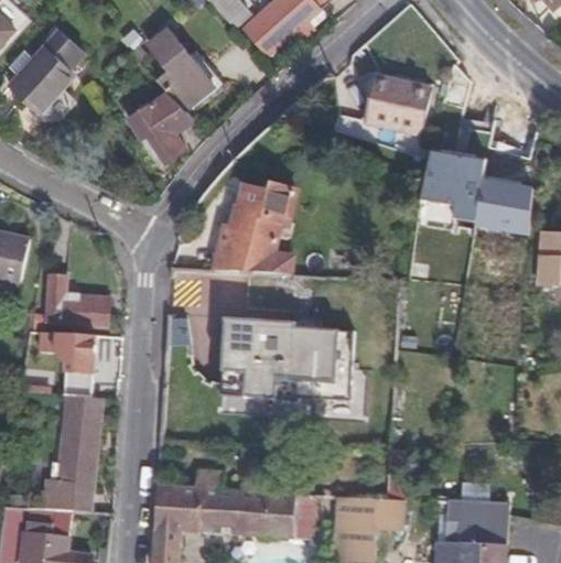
[(0,0),(0,39),(12,25),(0,13),(0,0)]
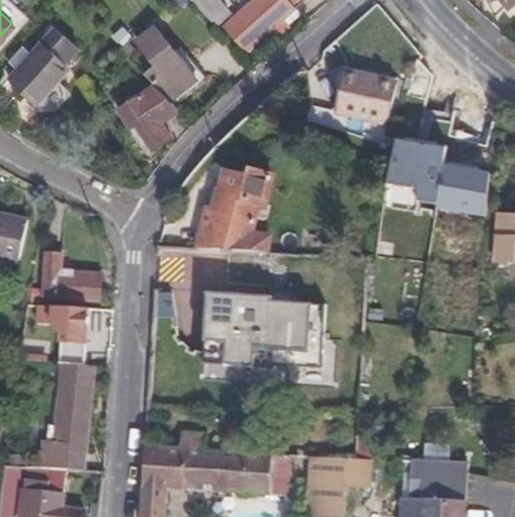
[(0,0),(0,12),(11,23),(21,12),(7,0),(0,0)]
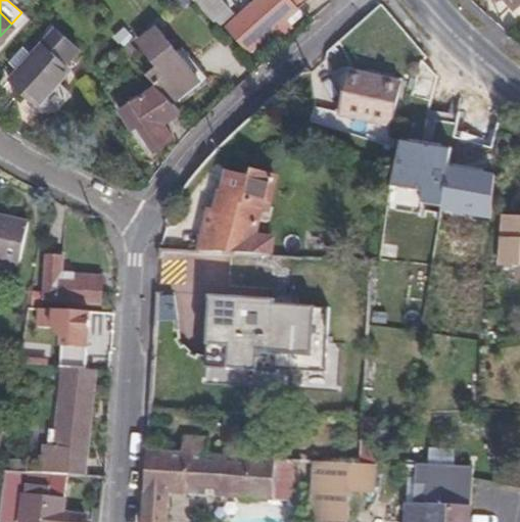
[(194,0),(216,25),(228,14),(215,0),(194,0)]
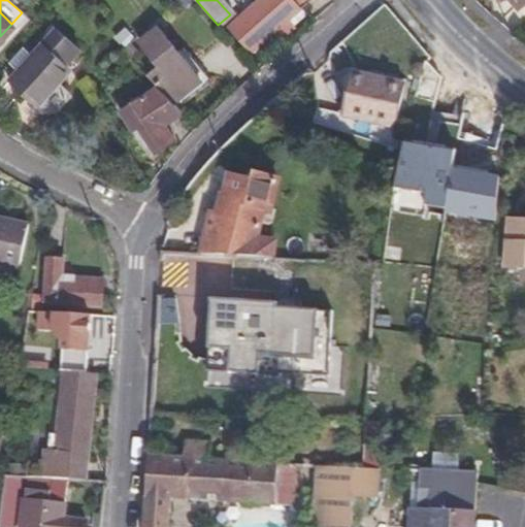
[(256,0),(229,25),(250,48),(274,26),(283,35),(291,28),(284,19),(302,1),(303,0),(256,0)]
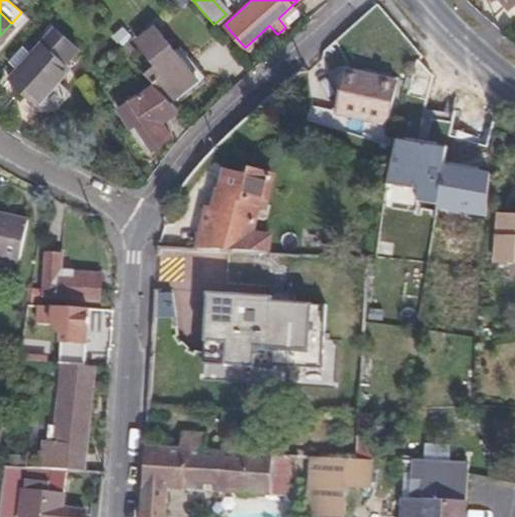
[(309,14),(296,1),(278,18),(285,27),(277,34),(281,39),(309,14)]
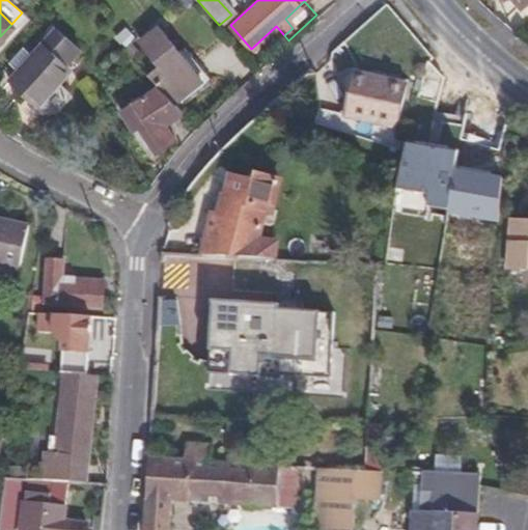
[(144,70),(156,83),(171,101),(200,78),(157,22),(139,37),(157,59),(144,70)]
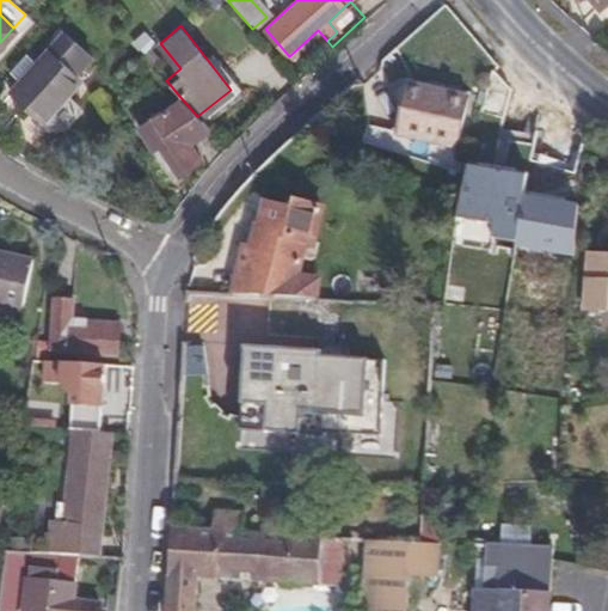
[(40,121),(79,78),(47,49),(7,92),(25,108),(40,121)]
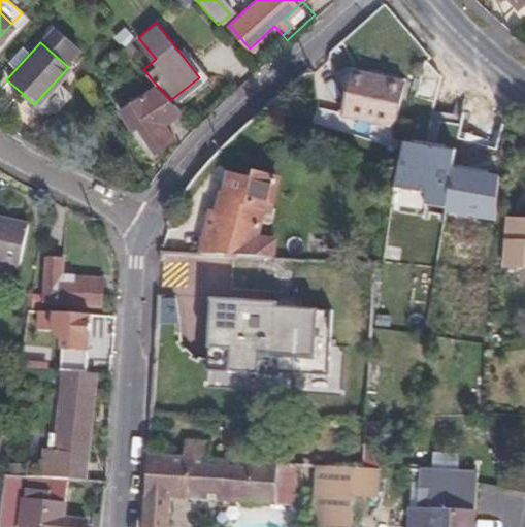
[(440,81),(423,63),(415,98),(437,102),(440,81)]
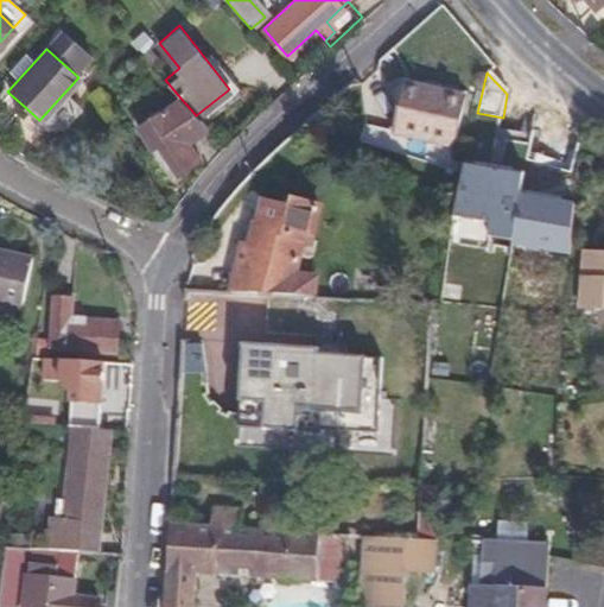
[(450,145),(462,96),(400,82),(395,105),(389,132),(450,145)]
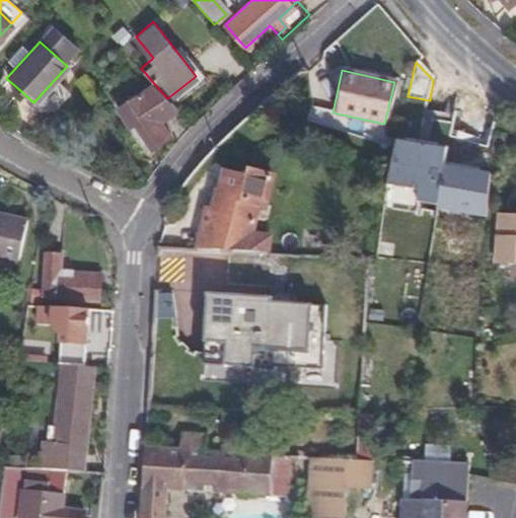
[(159,120),(176,108),(167,98),(152,81),(116,105),(128,125),(134,122),(150,148),(160,141),(168,135),(159,120)]
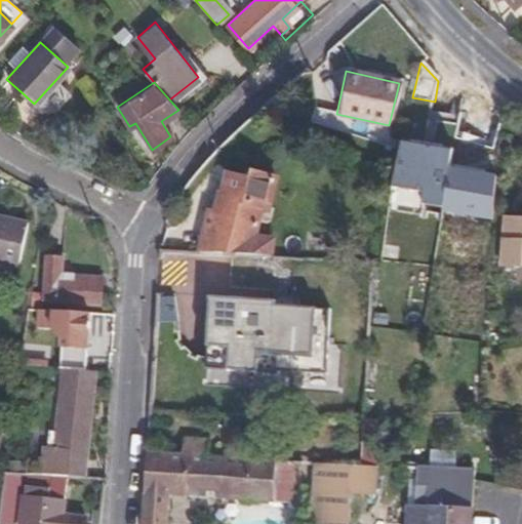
[(203,231),(200,250),(270,254),(275,236),(258,233),(267,198),(270,199),(276,167),(250,161),(248,168),(236,166),(229,171),(225,189),(222,188),(216,211),(206,209),(203,231)]
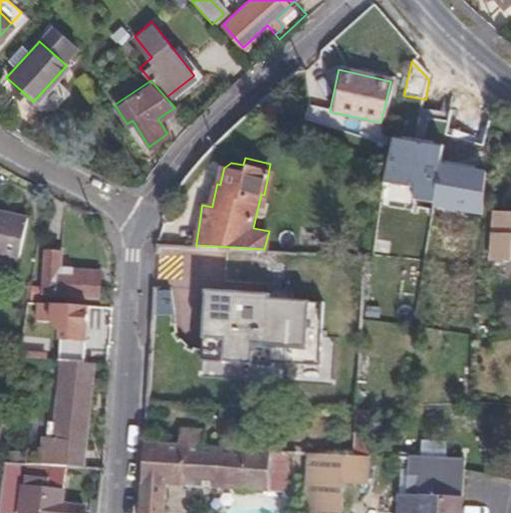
[(429,186),(429,172),(418,172),(405,172),(405,223),(422,223),(422,218),(444,218),(444,186),(429,186)]
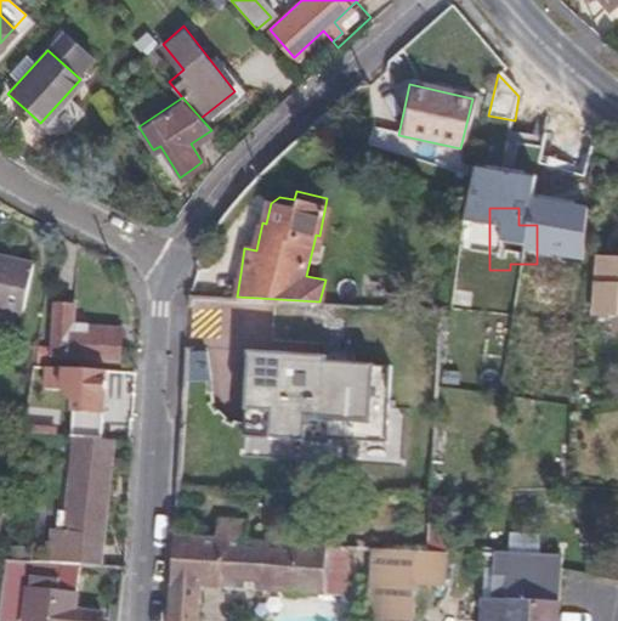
[(5,253),(0,250),(0,311),(18,316),(32,258),(5,253)]
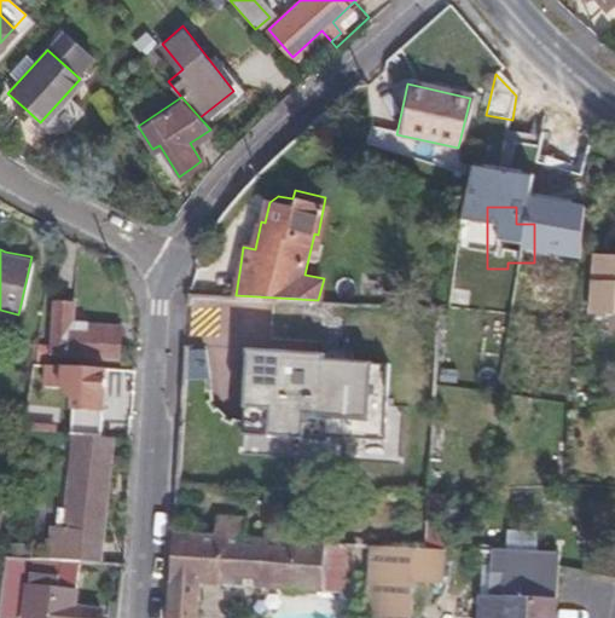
[(614,256),(595,254),(590,315),(614,316),(614,256)]
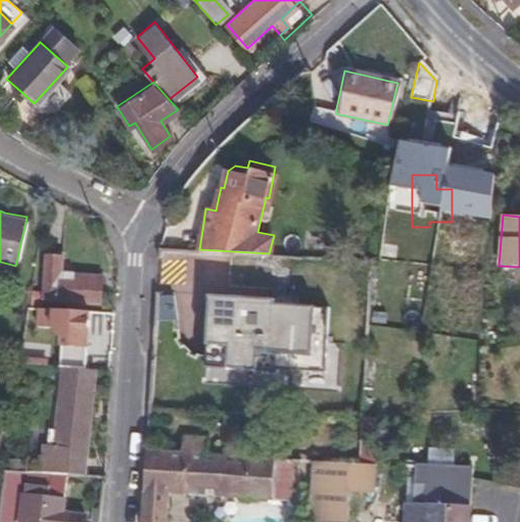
[(98,286),(99,275),(59,272),(61,254),(44,252),(40,297),(97,302),(98,286)]
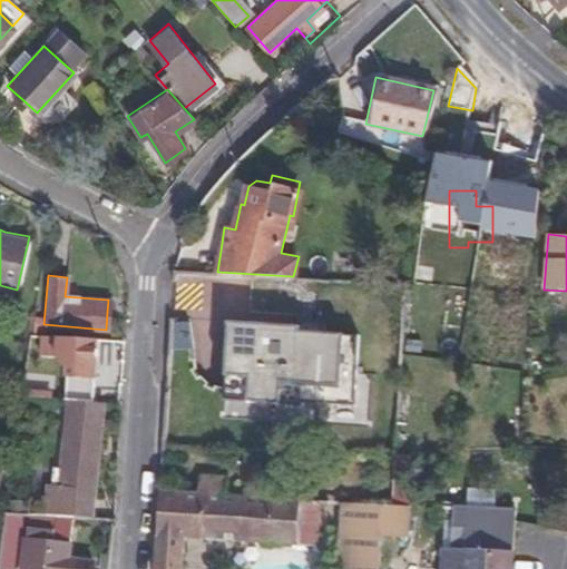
[(300,402),(353,405),(358,335),(310,333),(311,316),(297,315),(296,327),(227,323),(223,385),(246,386),(245,402),(299,405),(300,402)]
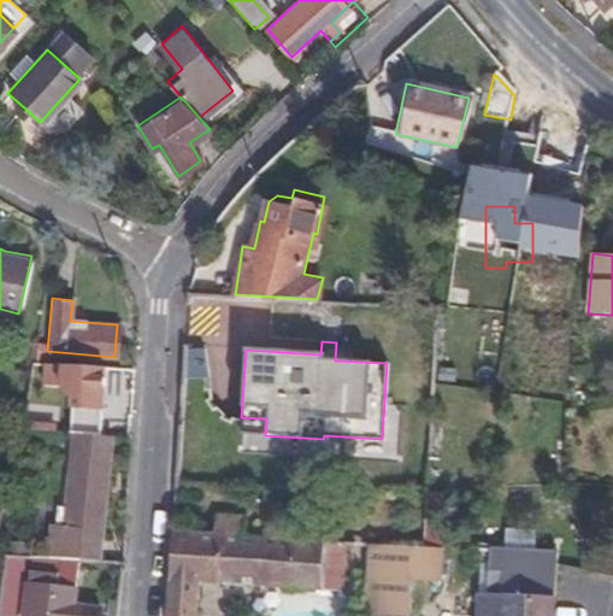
[(113,388),(115,370),(63,367),(59,417),(86,420),(86,416),(102,417),(102,408),(112,409),(113,388)]
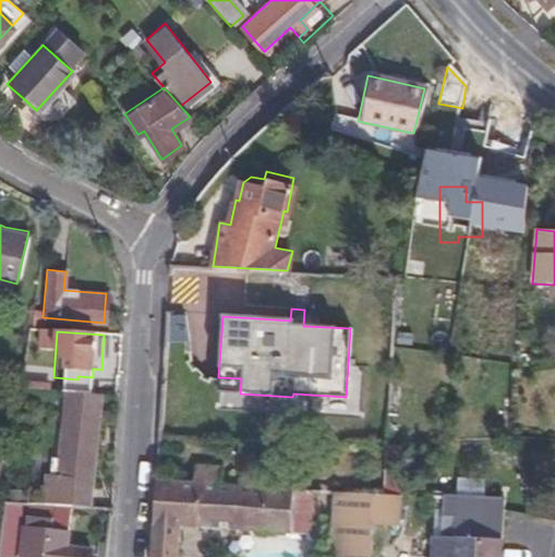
[(19,387),(46,389),(48,365),(21,362),(19,387)]
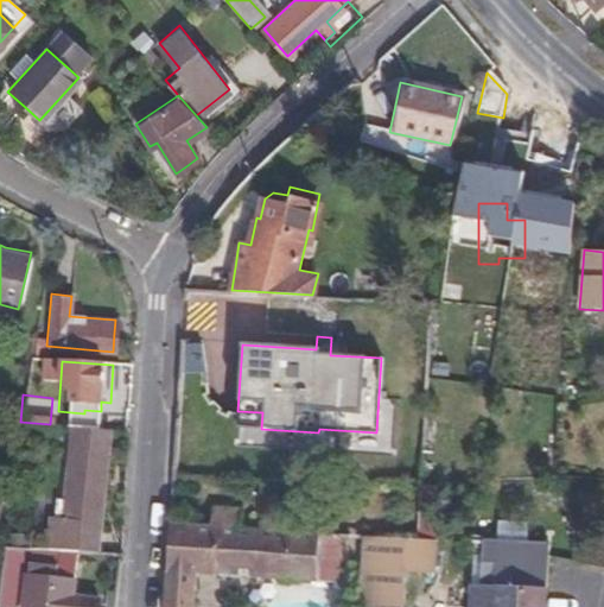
[(75,549),(97,550),(102,466),(105,428),(67,425),(62,514),(44,513),(43,548),(75,549)]
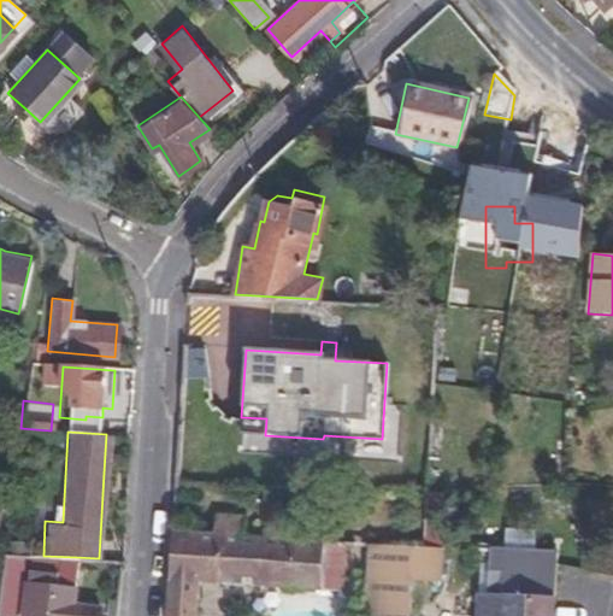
[(166,574),(164,615),(193,615),(195,582),(337,592),(341,543),(243,537),(245,518),(213,516),(211,535),(170,532),(166,574)]
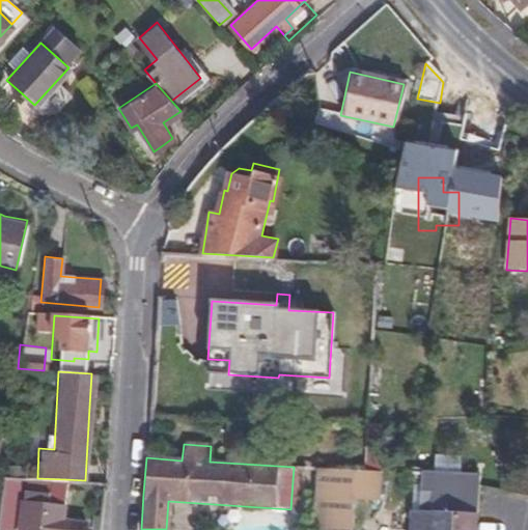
[(17,479),(20,479),(22,468),(4,466),(3,477),(17,479)]
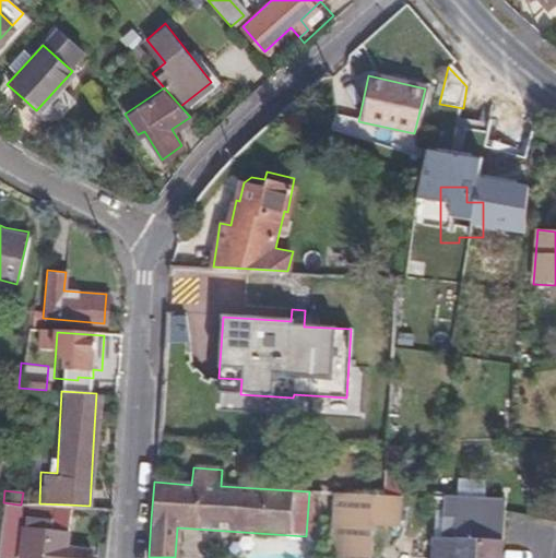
[(371,494),(334,491),(331,522),(370,523),(371,494)]
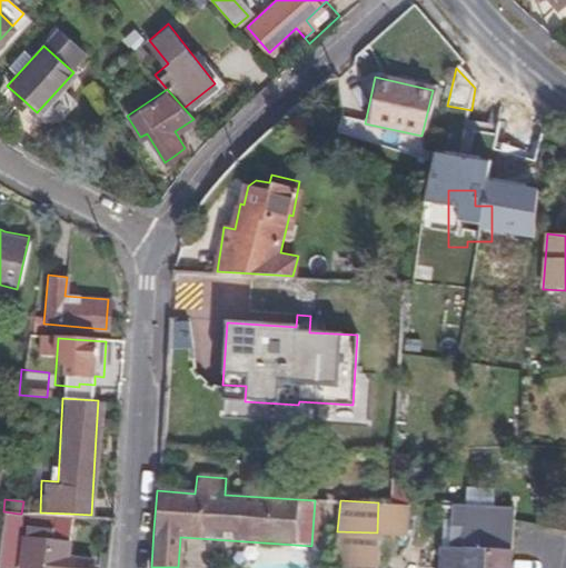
[(396,534),(398,504),(378,502),(377,532),(396,534)]
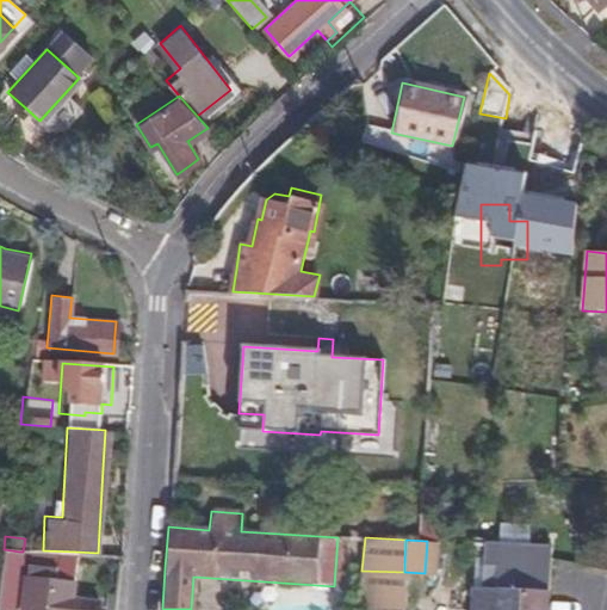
[(484,542),(446,540),(445,558),(483,560),(484,542)]
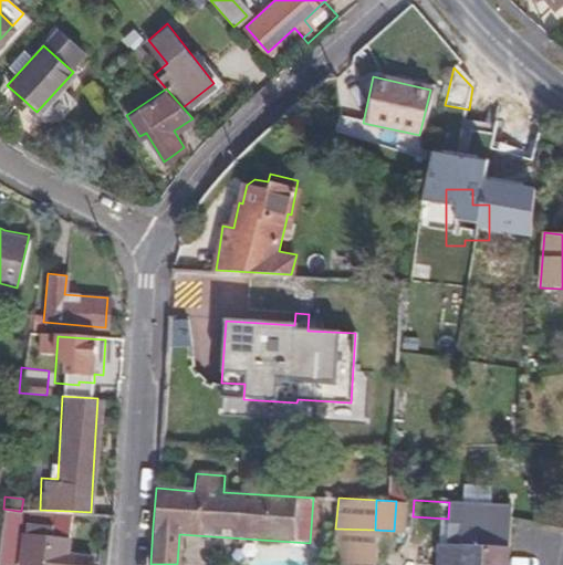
[(506,564),(509,515),(509,505),(452,502),(450,543),(457,543),(455,564),(441,564),(437,564),(436,564),(506,564)]
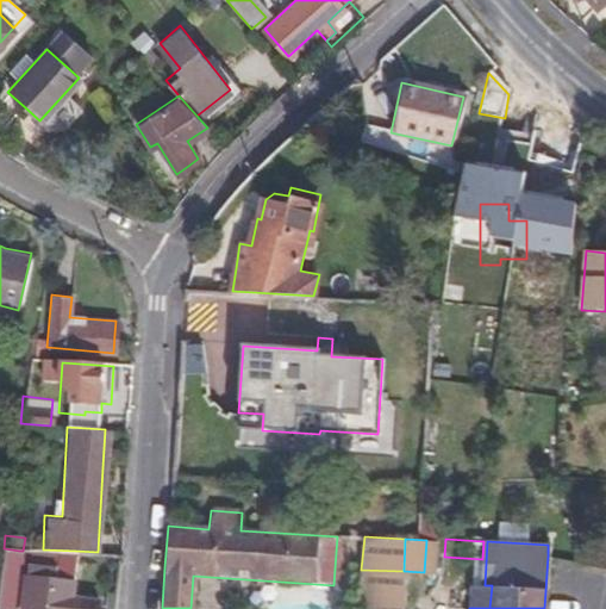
[(0,608),(5,608),(11,608),(19,551),(4,548),(0,547),(0,608)]
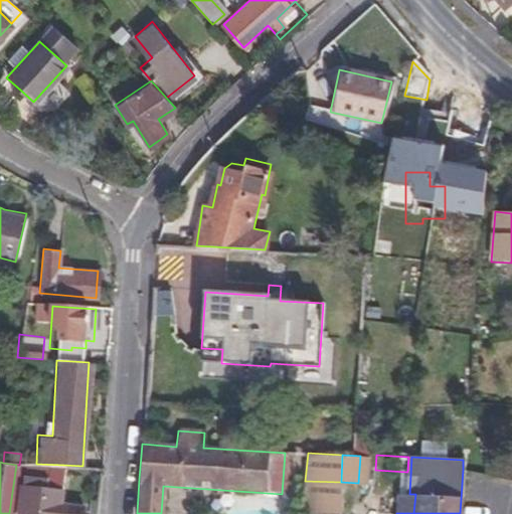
[(36,464),(26,463),(23,513),(83,513),(84,507),(61,505),(62,484),(63,465),(36,464)]
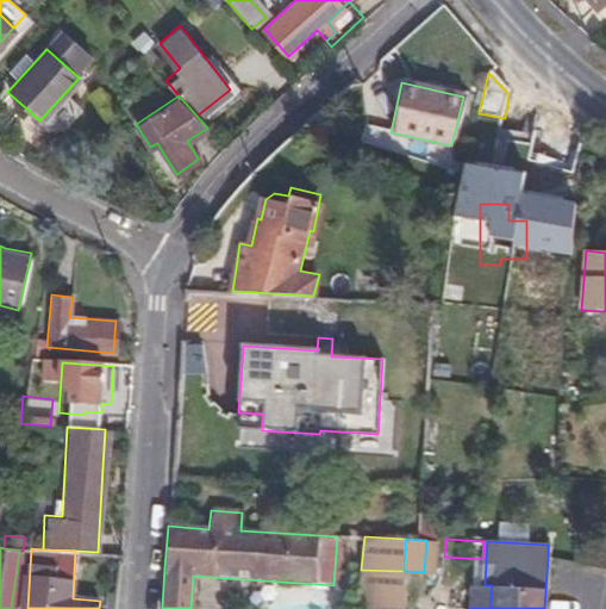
[(401,608),(404,571),(361,570),(358,608),(401,608)]
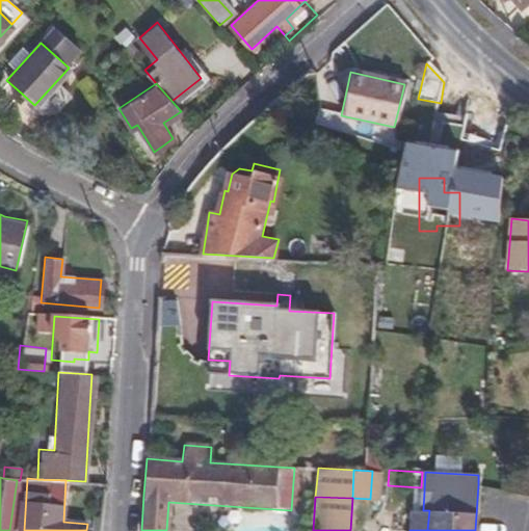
[(412,509),(411,530),(415,530),(427,530),(429,510),(423,510),(412,509)]
